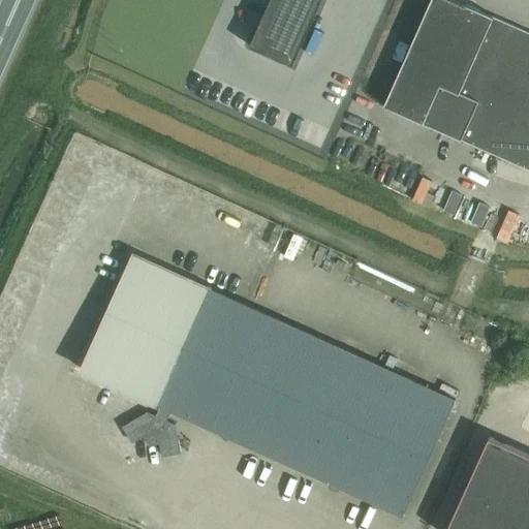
[(271,0),(250,47),(292,66),(321,0),(271,0)]
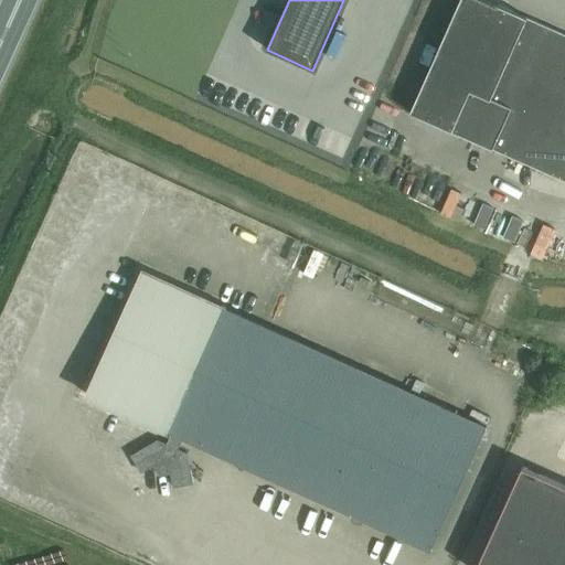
[(564,22),(514,0),(460,0),(411,114),(564,182),(564,22)]
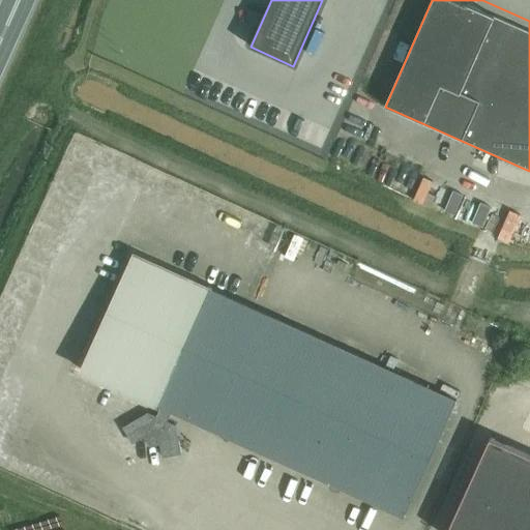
[(407,163),(396,186),(417,195),(428,171),(407,163)]
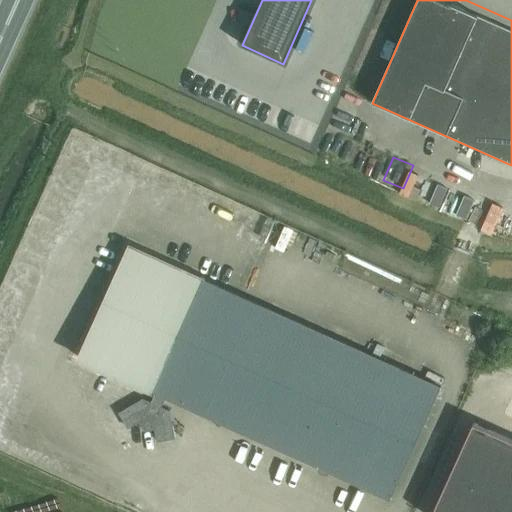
[(417,167),(408,189),(431,199),(431,201),(457,211),(466,187),(417,167)]
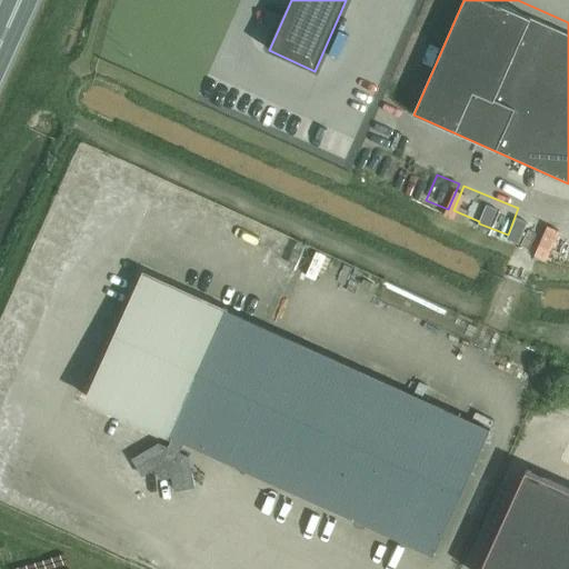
[(86,397),(168,435),(171,436),(167,447),(159,442),(131,459),(141,477),(153,469),(160,479),(171,477),(175,491),(195,487),(188,456),(179,452),(183,441),(433,555),(489,430),(225,310),(141,272),(86,397)]
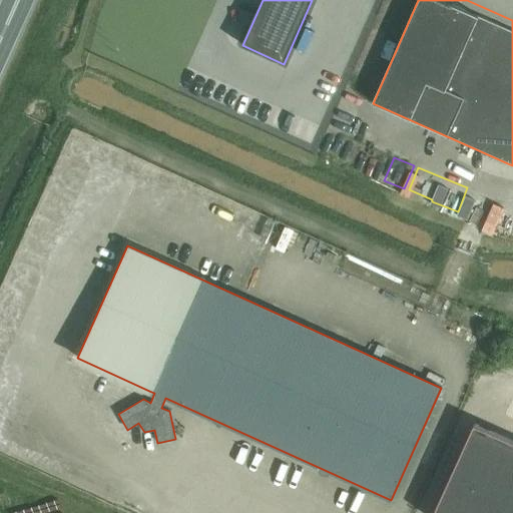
[(512,512),(512,441),(474,424),(433,512),(512,512)]
